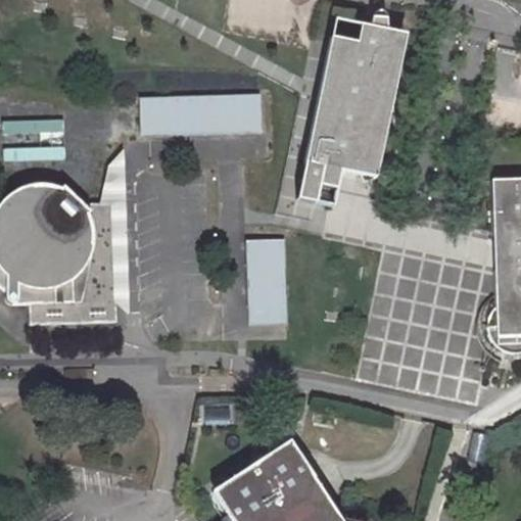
[(405,36),(335,20),(296,199),(332,206),(340,169),(374,176),(405,36)]
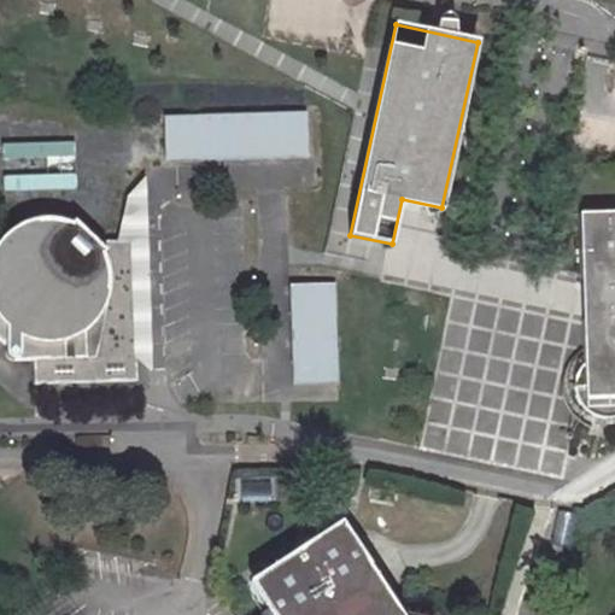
[(310,110),(169,115),(169,158),(311,154),(310,110)]
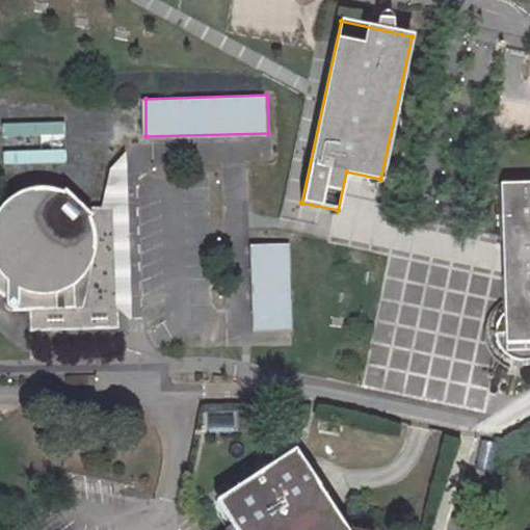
[(101,167),(101,206),(116,206),(121,328),(124,324),(120,150),(101,167)]
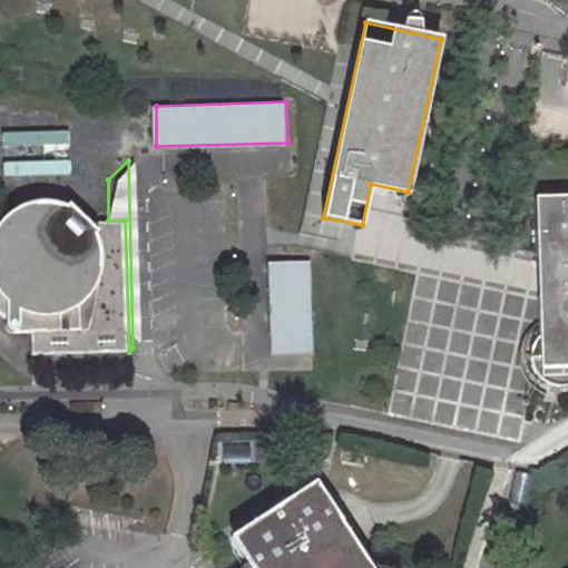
[(567,188),(532,191),(532,252),(539,252),(539,261),(548,261),(548,284),(539,284),(539,293),(534,293),(535,325),(527,332),(522,340),(520,349),(520,358),(524,365),(528,372),(536,379),(544,381),(554,382),(562,380),(567,376),(567,188)]
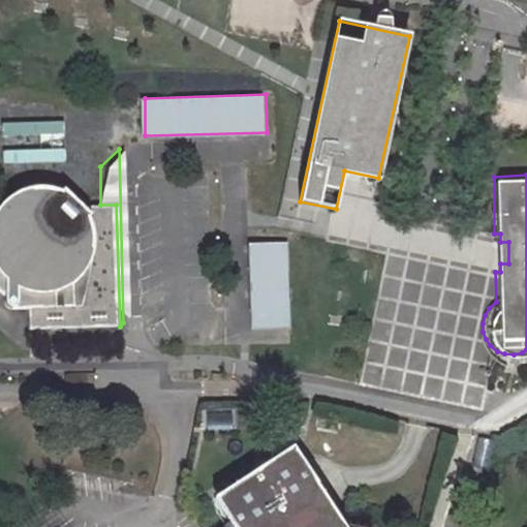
[(0,289),(5,296),(3,297),(2,300),(2,301),(2,303),(3,305),(4,307),(6,308),(8,309),(28,308),(29,329),(120,327),(116,205),(100,205),(88,206),(67,187),(60,195),(48,190),(34,188),(23,190),(14,193),(6,198),(0,204),(0,289)]
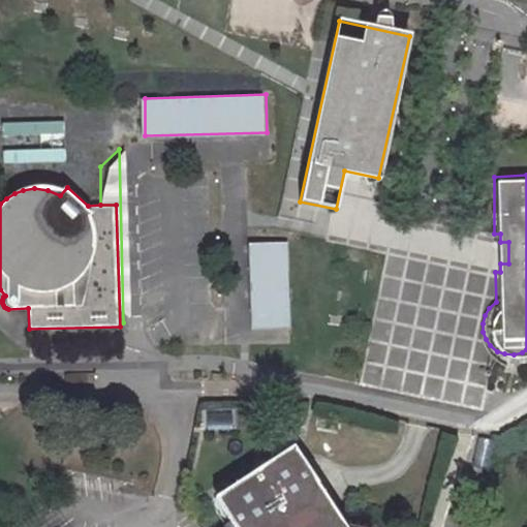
[(287,241),(249,242),(252,330),(292,328),(287,241)]
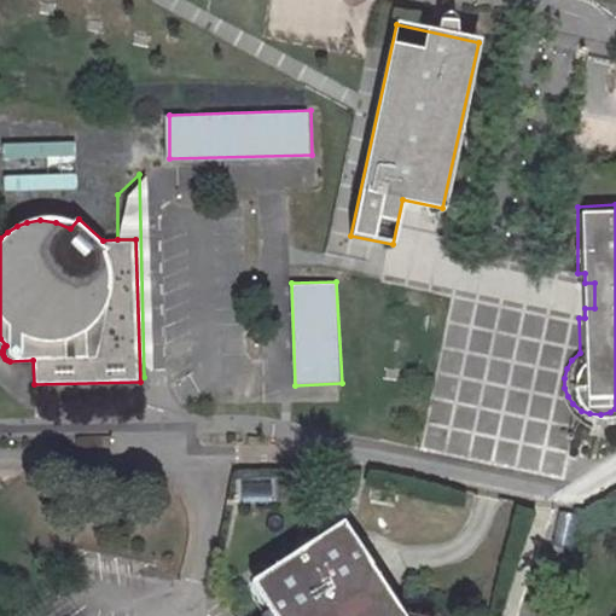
[(407,615),(360,542),(344,518),(315,538),(251,581),(273,614),(269,615),(407,615)]
